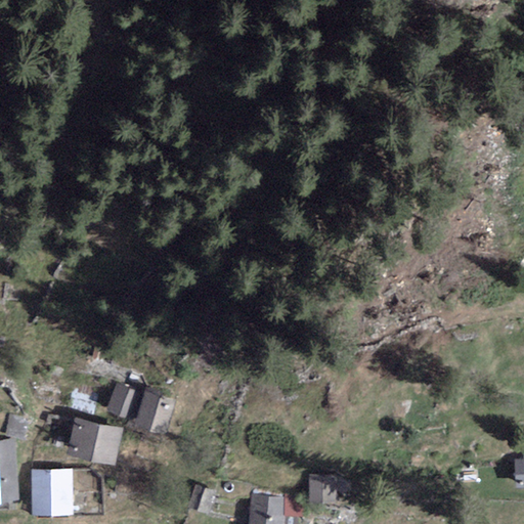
[(135,391),(116,384),(104,411),(124,419),(135,391)]
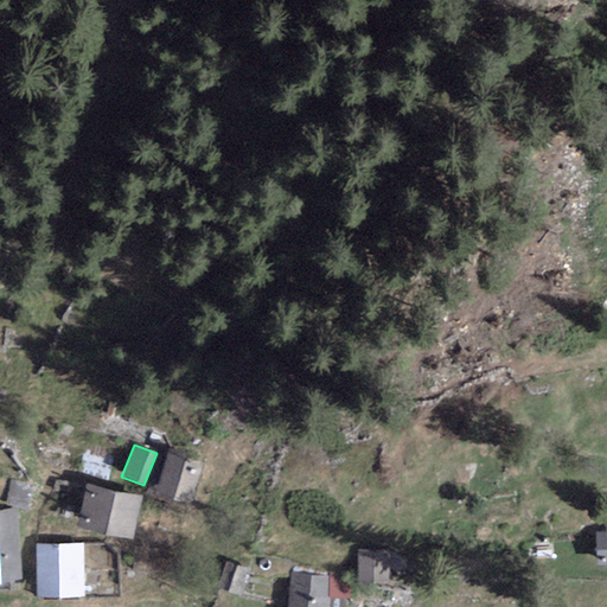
[(203,466),(168,454),(155,492),(189,504),(203,466)]
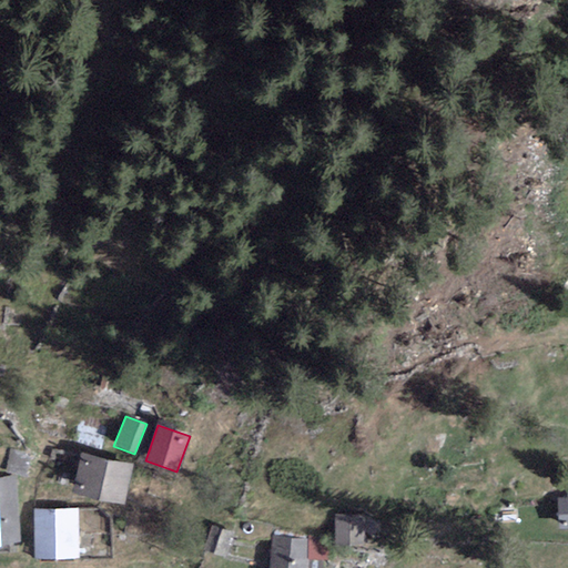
[(28,477),(33,456),(12,450),(7,472),(28,477)]
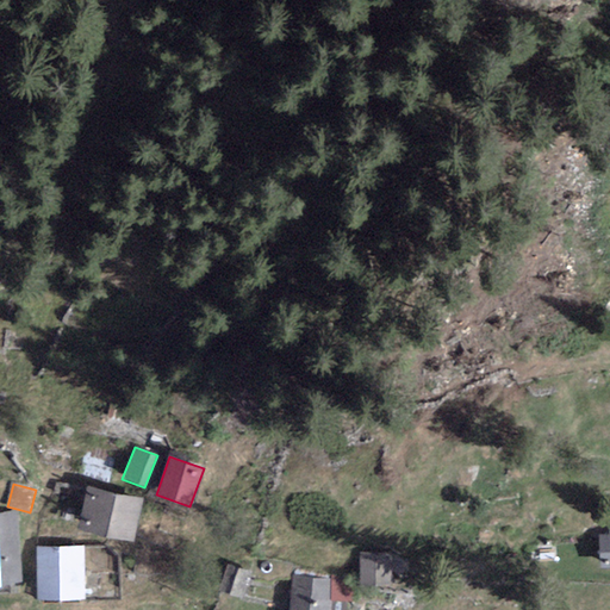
[(132,541),(142,500),(87,489),(79,530),(132,541)]
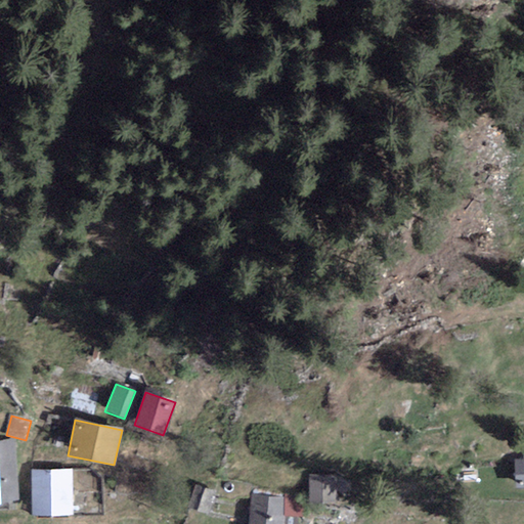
[(14,442),(0,442),(0,504),(17,503),(14,442)]
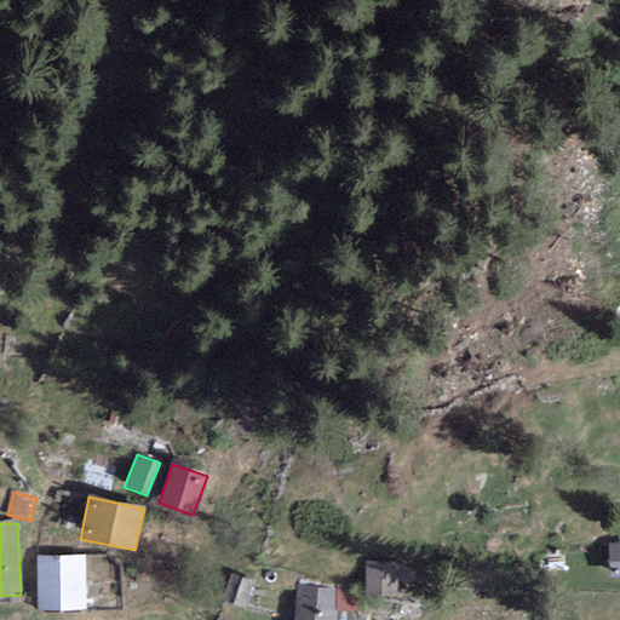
[(609,578),(619,575),(619,533),(618,533),(618,545),(608,545),(609,578)]
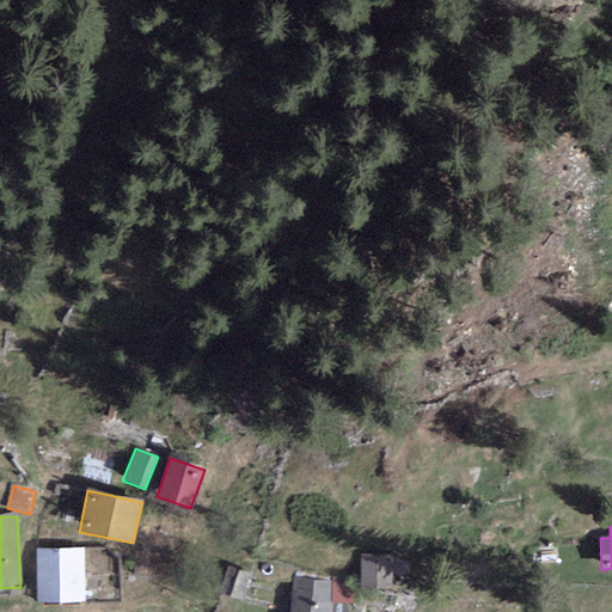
[(84,550),(36,550),(37,603),(85,601),(84,550)]
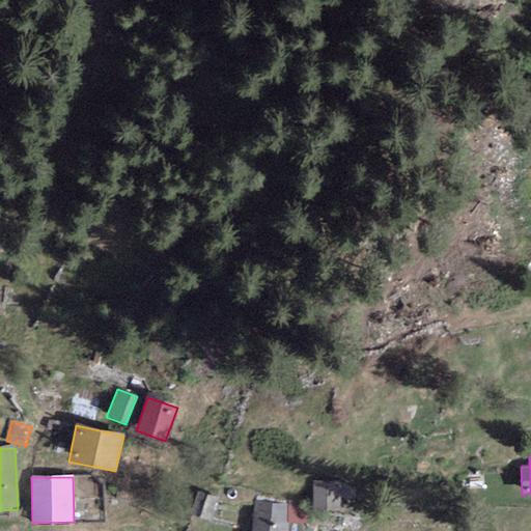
[(340,483),(313,483),(313,509),(341,509),(340,483)]
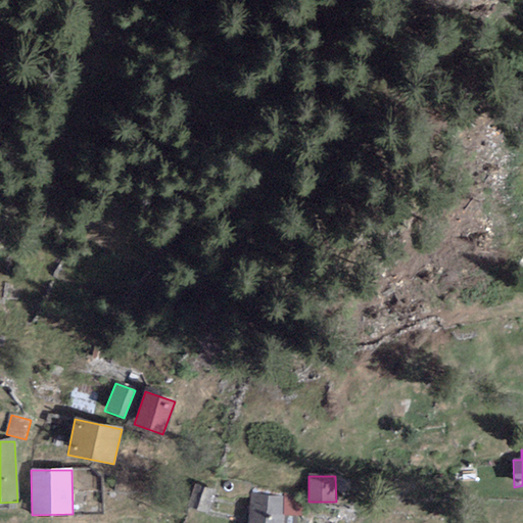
[(217,490),(194,483),(187,507),(208,514),(217,490)]
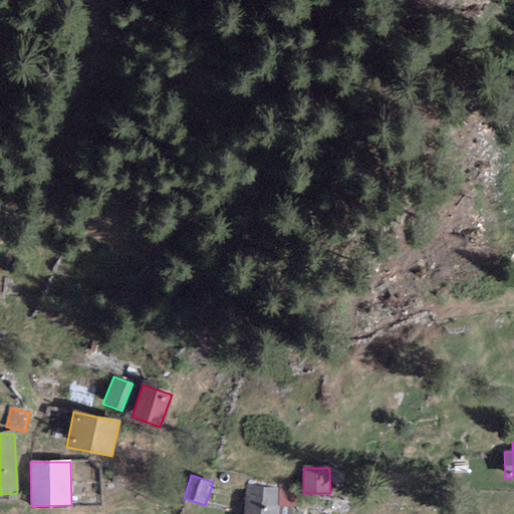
[(297,506),(297,487),(297,483),(279,483),(279,489),(279,506),(297,506)]
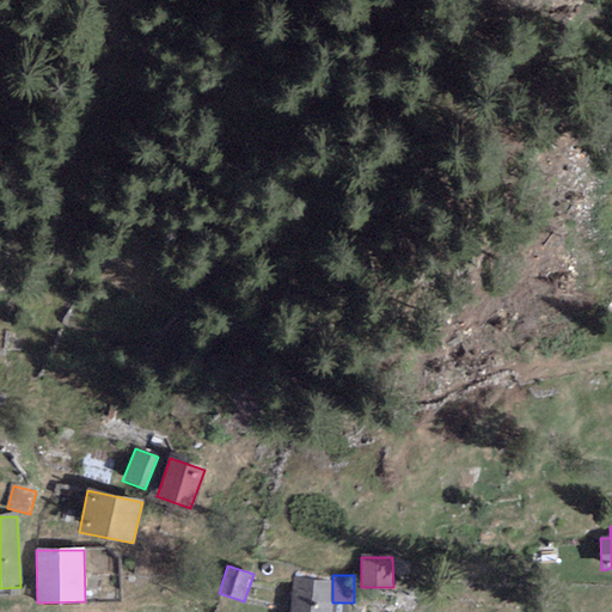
[(332,582),(295,579),(293,611),(331,611),(332,603),(332,582)]
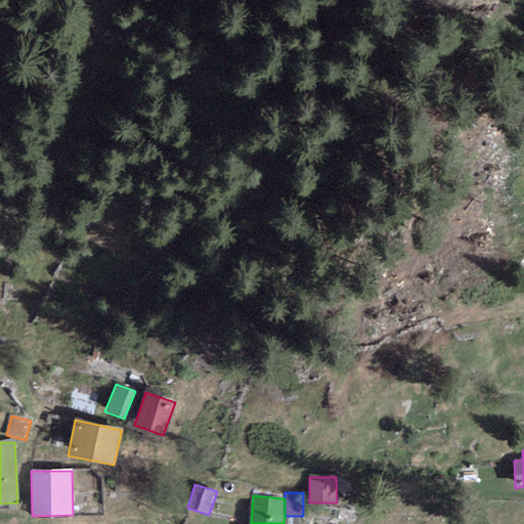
All buildings are outlined.
